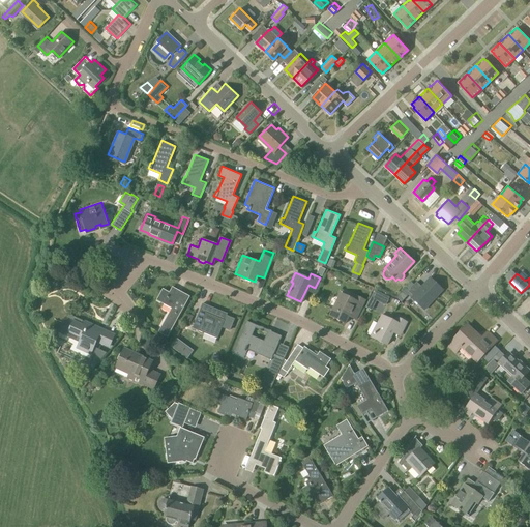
[(443,288),(430,276),(421,286),(416,281),(408,290),(413,295),(411,297),(424,309),(443,288)]
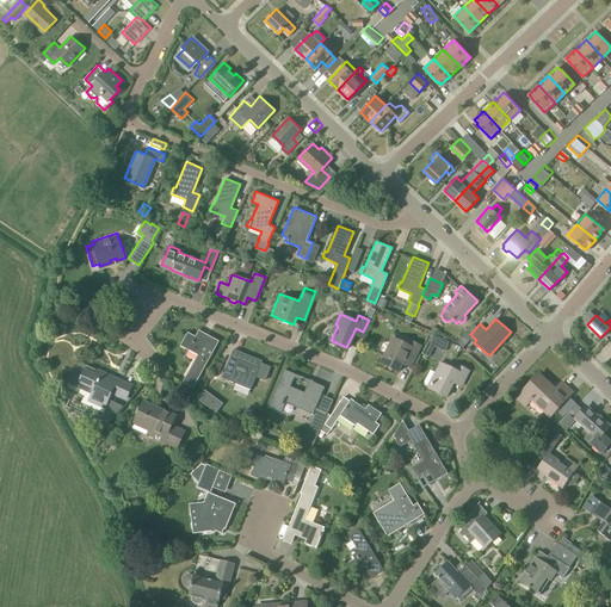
[(218,340),(199,329),(196,336),(187,332),(180,344),(197,353),(183,381),(193,386),(218,340)]
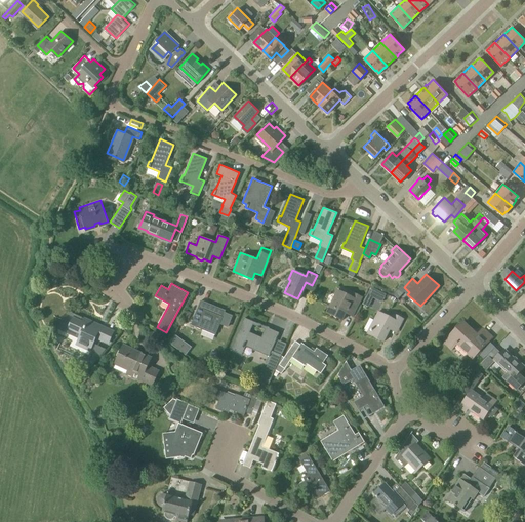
[(352,296),(337,289),(326,312),(341,319),(348,308),(354,311),(361,296),(354,292),(352,296)]
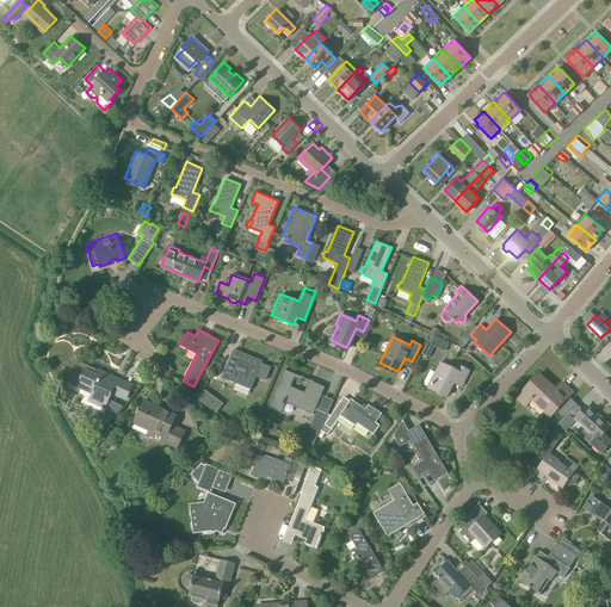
[(234,347),(221,376),(251,389),(257,375),(265,378),(271,365),(261,361),(263,359),(234,347)]
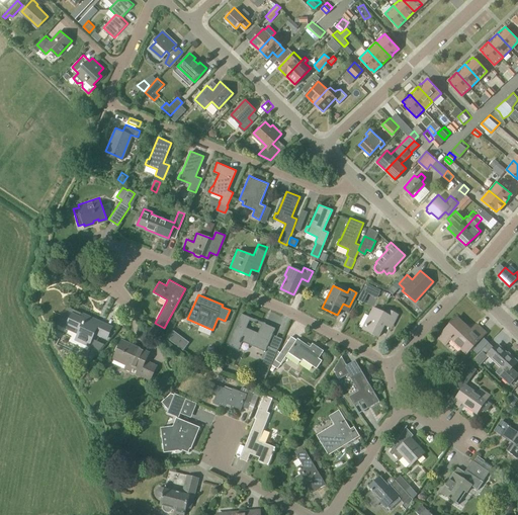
[(370,317),(364,329),(377,336),(380,330),(385,320),(392,323),(397,314),(389,309),(385,314),(372,307),(368,316),(370,317)]
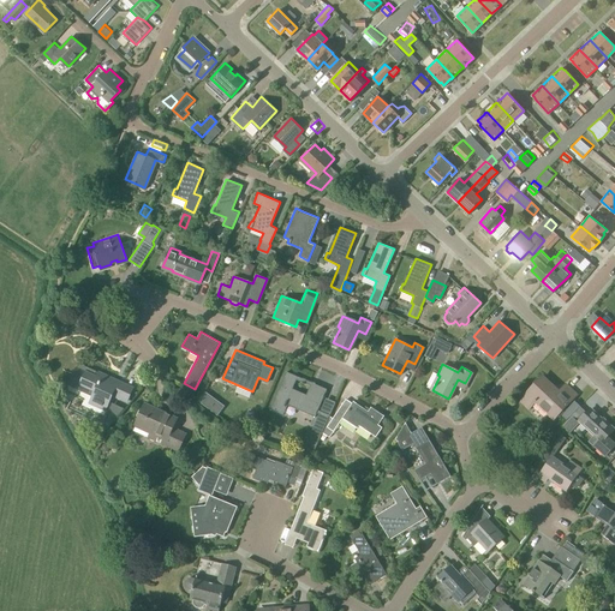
[(87,371),(79,384),(94,391),(90,401),(106,408),(113,394),(118,395),(127,400),(133,387),(102,372),(101,377),(87,371)]
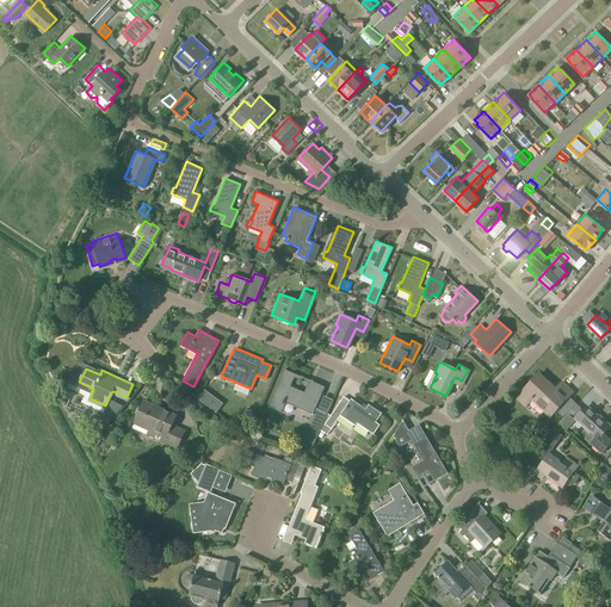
[(284,369),(269,403),(281,408),(284,398),(303,407),(314,412),(314,409),(316,409),(318,407),(315,406),(325,385),(313,381),(307,395),(289,388),(296,373),(284,369)]
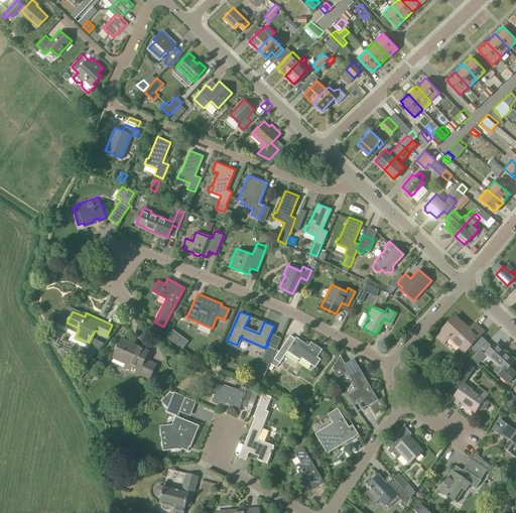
[(469,328),(455,314),(436,335),(443,342),(448,336),(465,351),(484,330),(475,322),(469,328)]
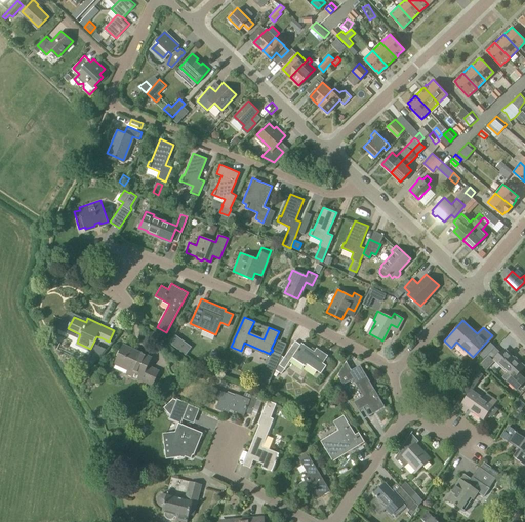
[(281,354),(275,368),(281,372),(292,355),(307,364),(308,362),(321,371),(326,364),(323,361),(328,354),(317,347),(316,349),(315,351),(311,348),(301,342),(300,344),(295,352),(290,348),(284,356),(281,354)]
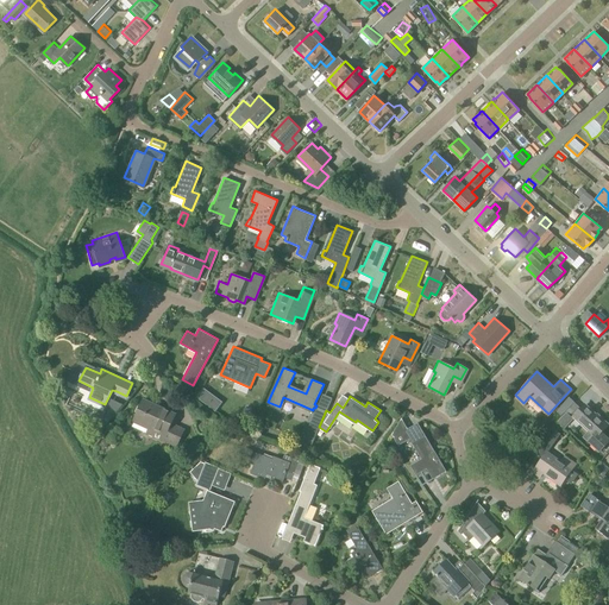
[(177,445),(184,428),(171,422),(175,413),(143,398),(133,420),(148,427),(146,432),(159,438),(177,445)]
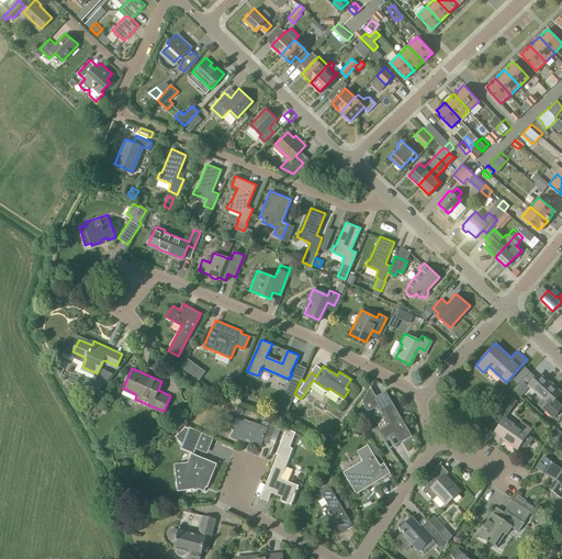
[(97,393),(113,372),(113,371),(112,373),(103,369),(97,382),(102,386),(96,393),(97,393)]
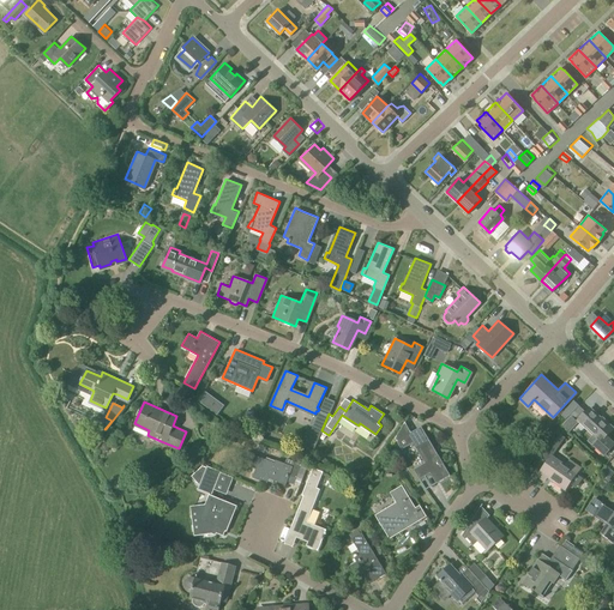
[(587,410),(579,404),(570,414),(570,415),(561,423),(569,430),(578,421),(578,420),(578,418),(600,439),(594,445),(605,456),(613,444),(613,440),(607,434),(613,427),(606,420),(605,421),(589,406),(587,410)]
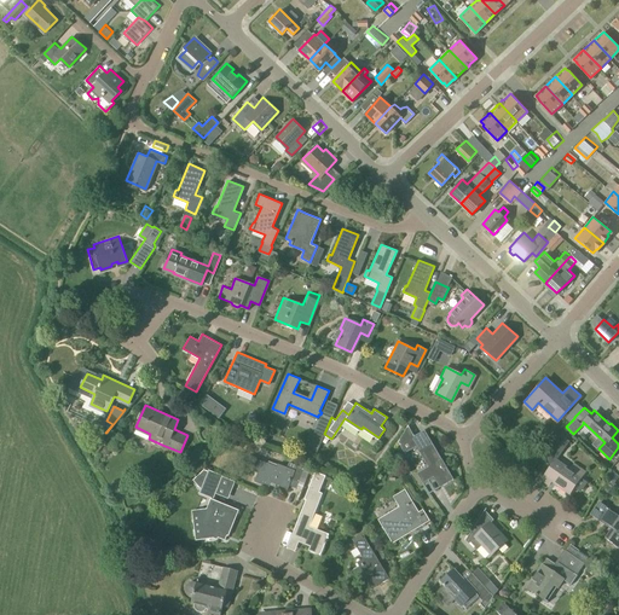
[(316,454),(324,434),(331,417),(322,412),(320,415),(314,430),(306,451),(316,454)]
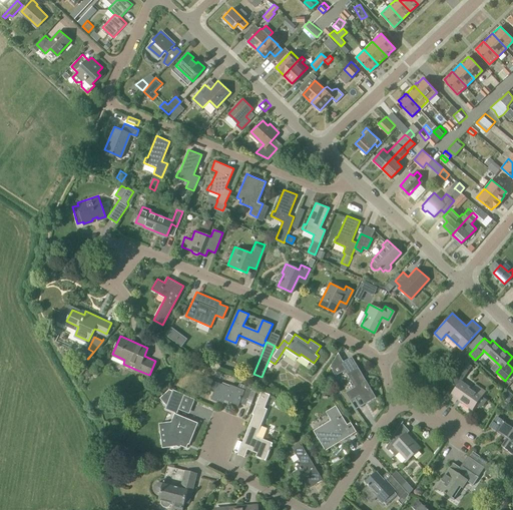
[(352,355),(343,360),(348,368),(357,384),(345,391),(350,399),(362,391),(367,401),(376,395),(357,363),(352,355)]
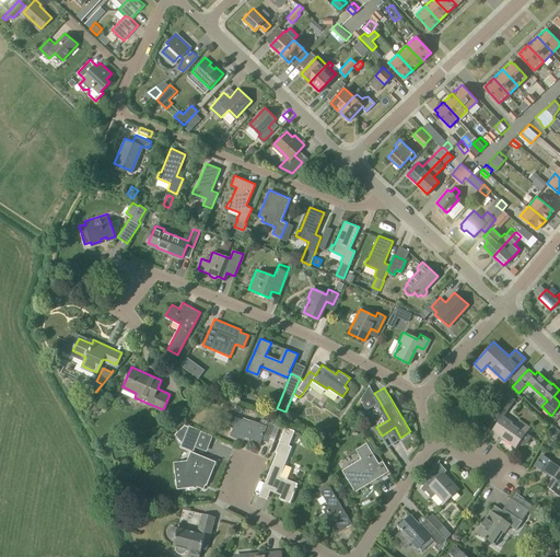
[(508,392),(498,406),(506,412),(515,398),(508,392)]
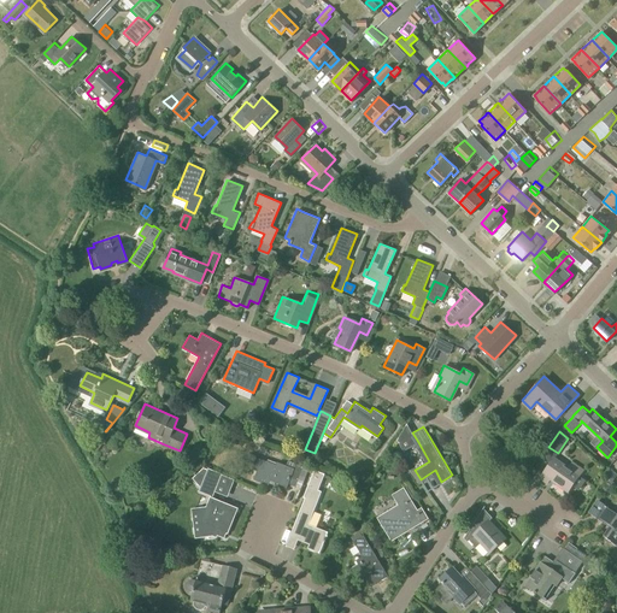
[(404,451),(415,443),(410,435),(399,442),(404,451)]
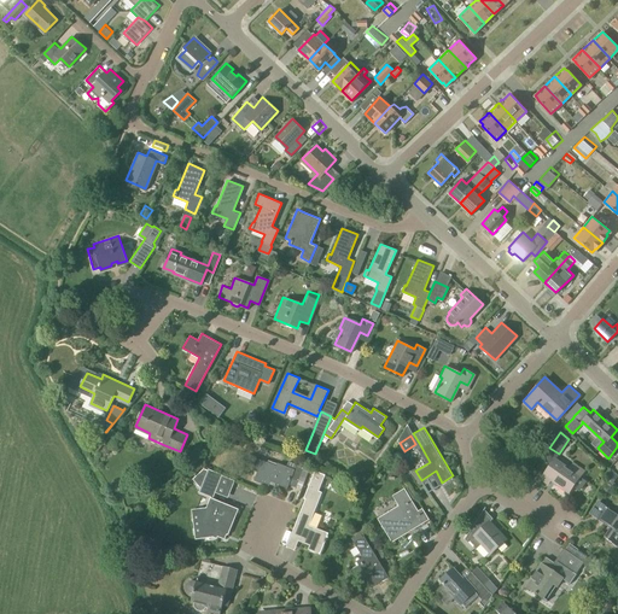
[(208,454),(215,446),(209,440),(202,448),(208,454)]
